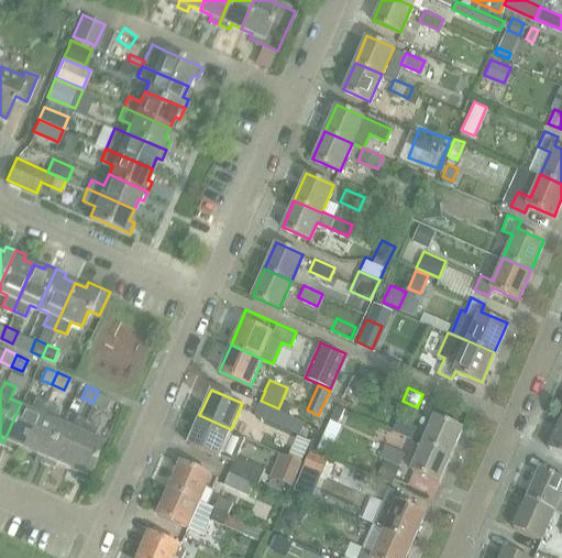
[(105,407),(110,395),(98,391),(92,403),(105,407)]
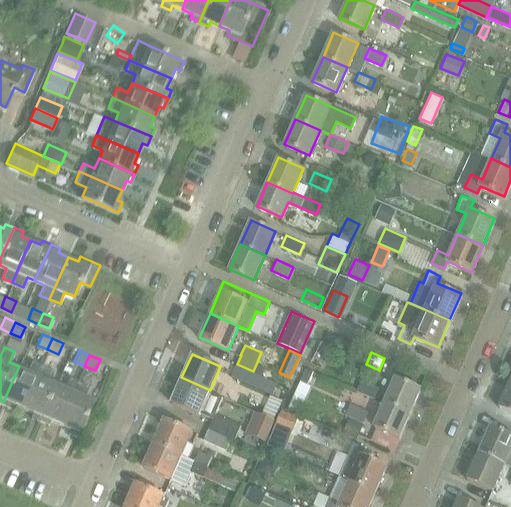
[(13,401),(22,406),(41,363),(31,359),(26,369),(19,366),(3,402),(11,406),(13,401)]
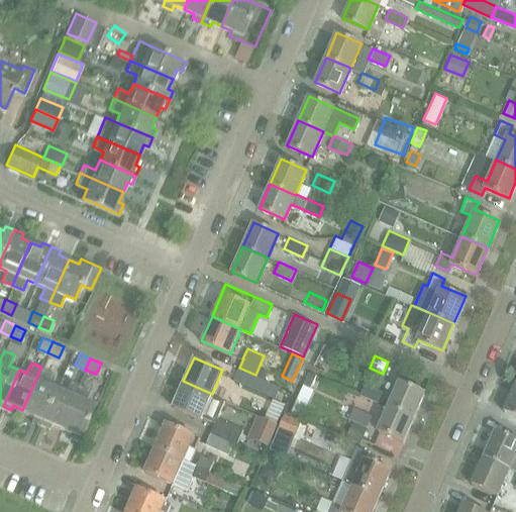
[(260,366),(255,375),(262,378),(266,369),(260,366)]
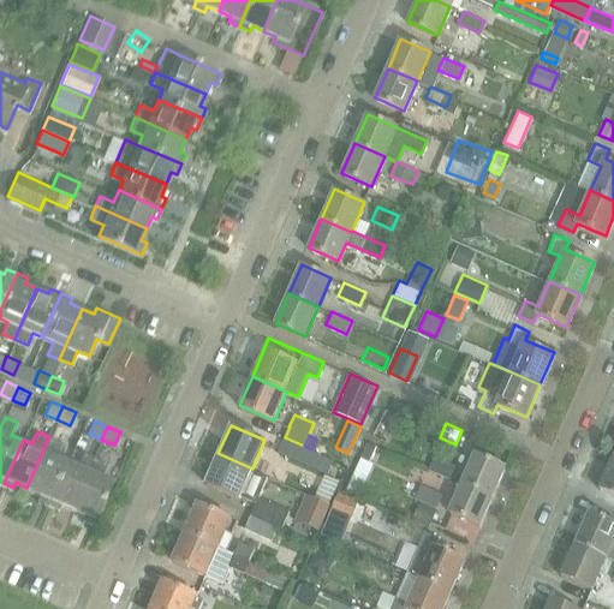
[(37,499),(48,503),(67,459),(55,453),(61,442),(49,436),(27,488),(40,493),(37,499)]
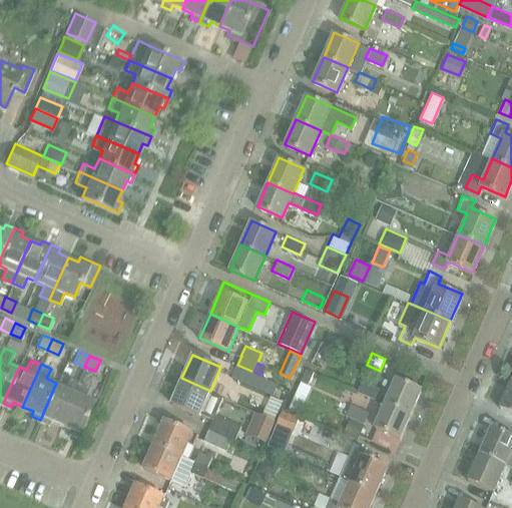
[(260,375),(253,372),(237,365),(232,376),(273,395),(278,383),(260,375)]
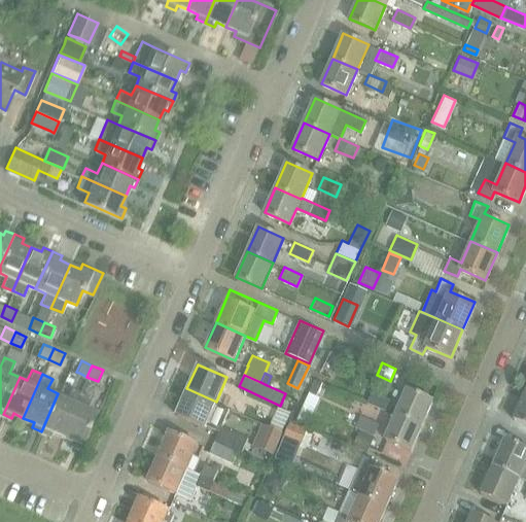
[(314,378),(309,389),(317,393),(322,381),(317,379),(314,377),(314,378)]
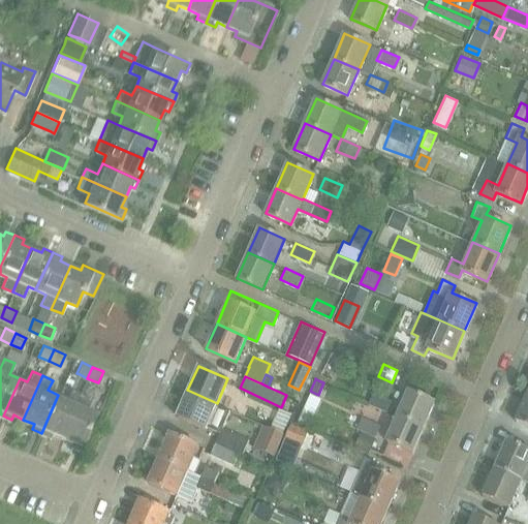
[(81,392),(71,388),(66,398),(58,395),(41,433),(50,437),(52,432),(62,436),(81,392)]
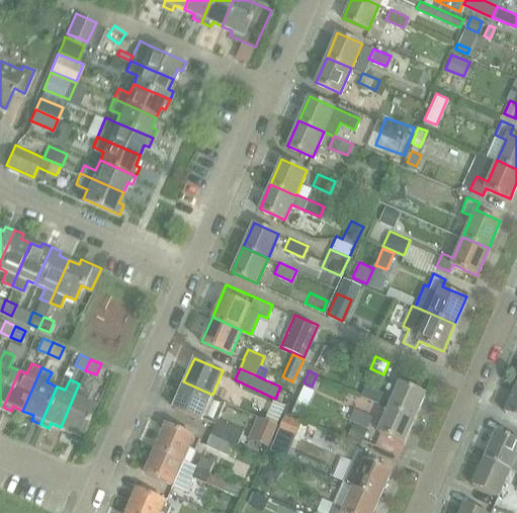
[(400,380),(389,406),(414,417),(425,392),(400,380)]
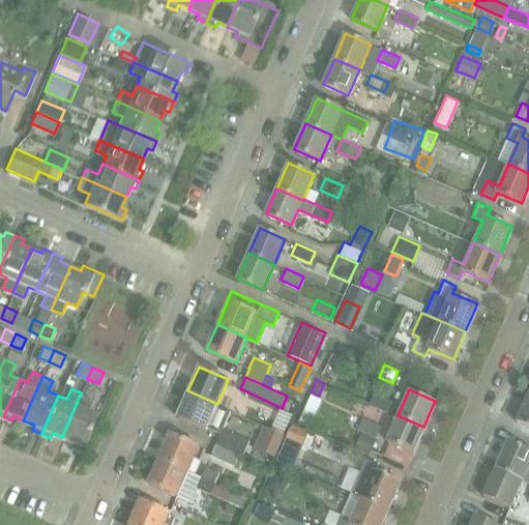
[(217,404),(187,390),(177,416),(219,434),(215,443),(239,454),(244,441),(221,431),(230,409),(217,404)]
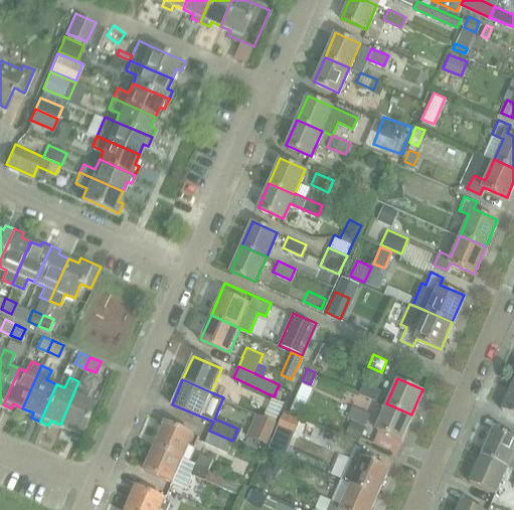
[(357,391),(375,398),(380,388),(363,379),(357,391)]
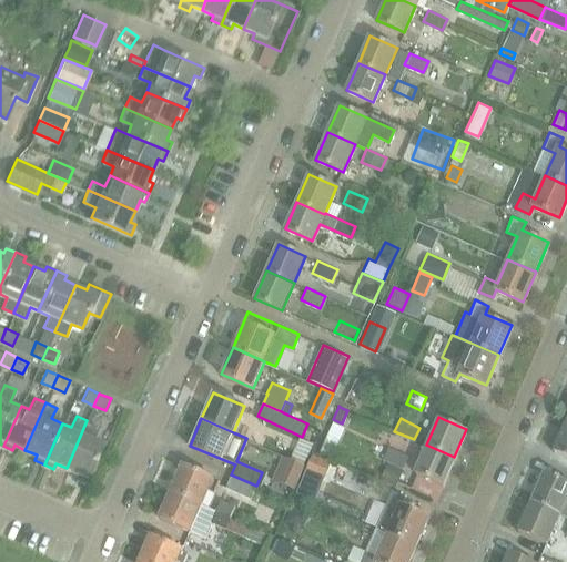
[(99,426),(87,420),(67,468),(78,473),(76,478),(87,482),(104,442),(93,438),(99,426)]
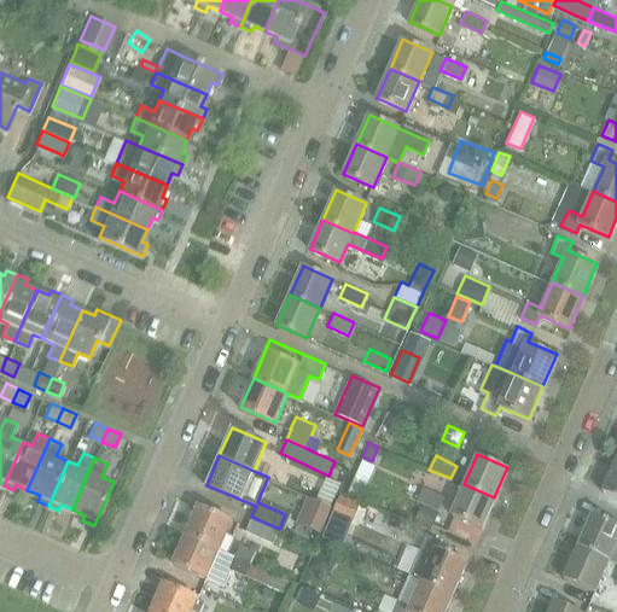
[(616,458),(601,489),(616,495),(616,458)]
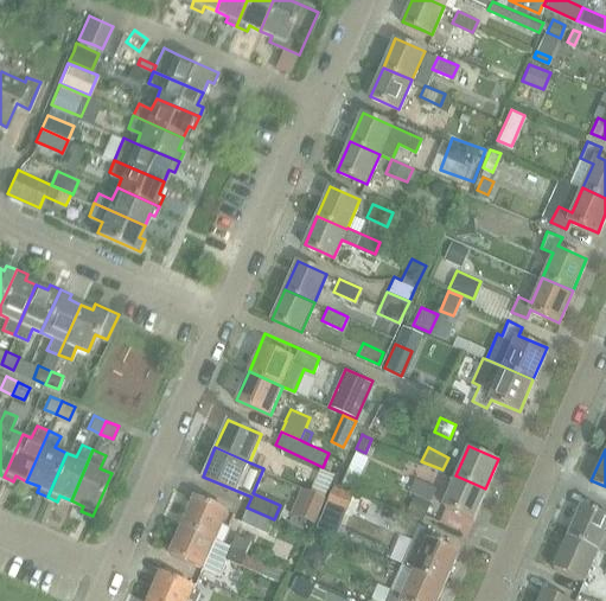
[(409,488),(429,498),(435,485),(415,475),(409,488)]
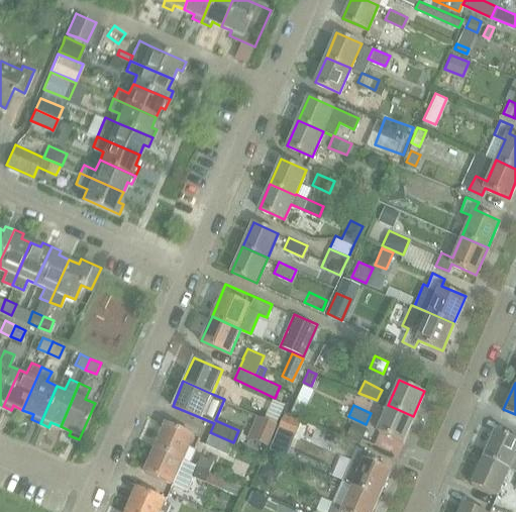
[(413,416),(388,405),(377,429),(402,440),(413,416)]
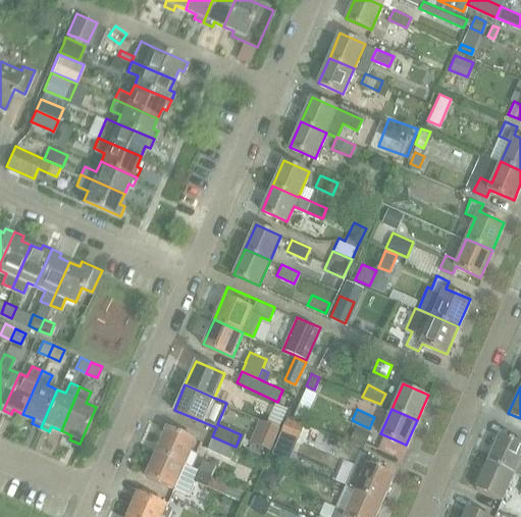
[(287,416),(280,429),(297,436),(303,422),(287,416)]
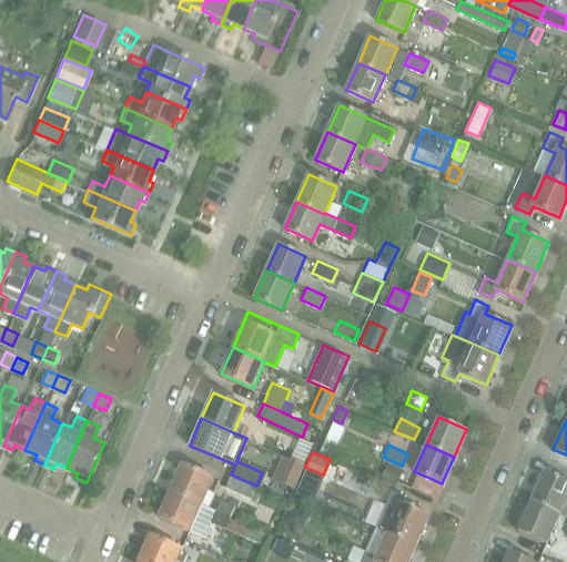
[(293,488),(304,463),(282,453),(271,479),(293,488)]
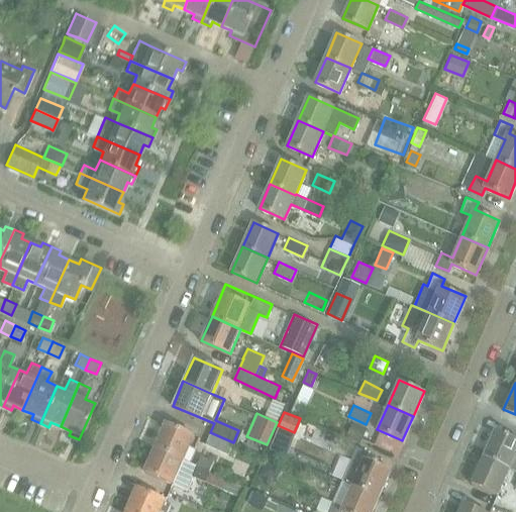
[(364,425),(351,420),(345,434),(356,440),(364,425)]
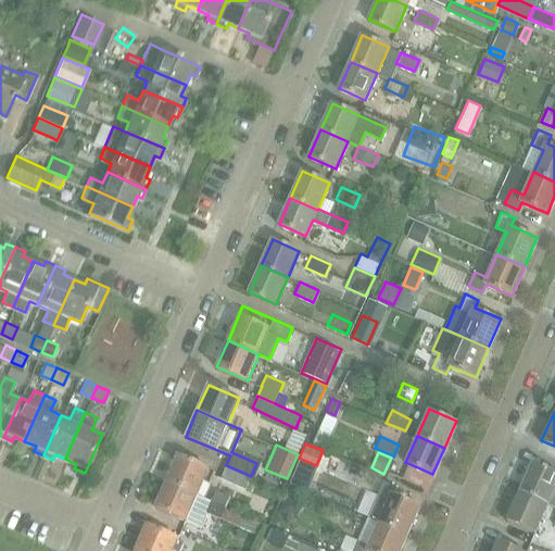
[(215,471),(198,463),(178,454),(167,479),(198,493),(205,476),(211,479),(215,471)]
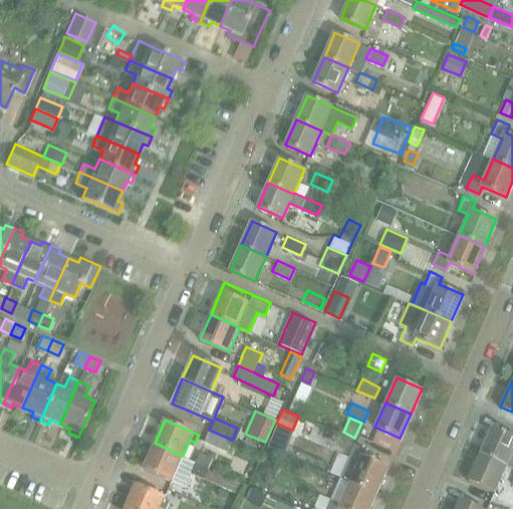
[(512,449),(512,435),(511,434),(492,426),(481,453),(506,464),(512,466),(512,451),(512,449)]
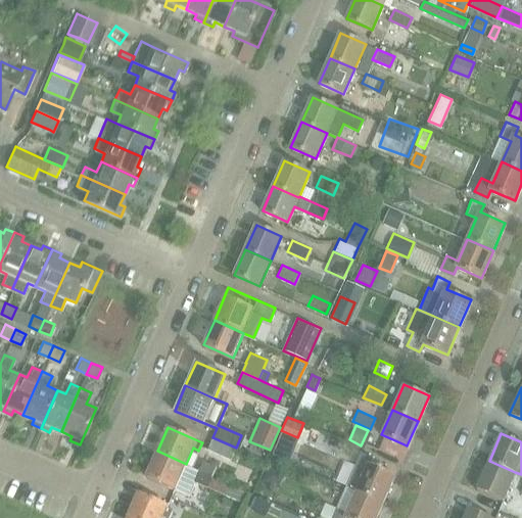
[(208,448),(231,458),(238,460),(242,451),(236,448),(212,437),(208,448)]
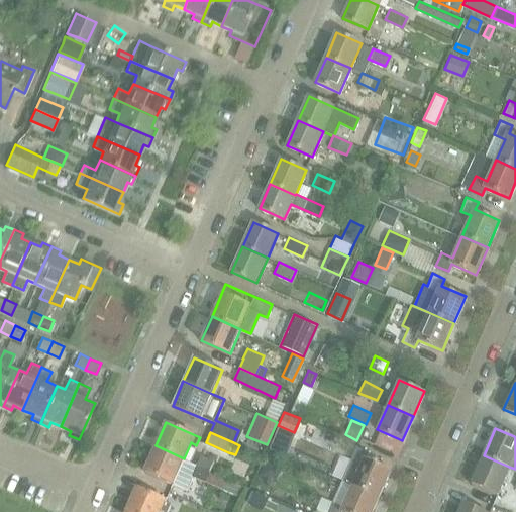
[(156,445),(144,471),(185,488),(191,474),(196,464),(184,458),(156,445)]
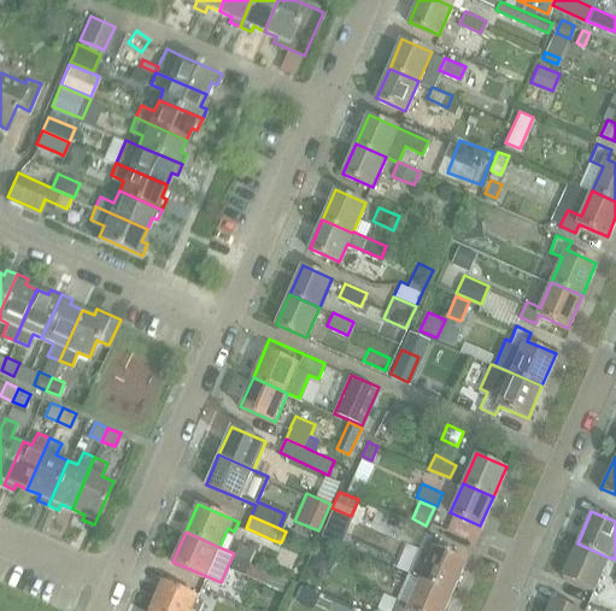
[(418,548),(408,573),(421,579),(451,592),(465,559),(436,547),(440,538),(426,532),(418,548)]
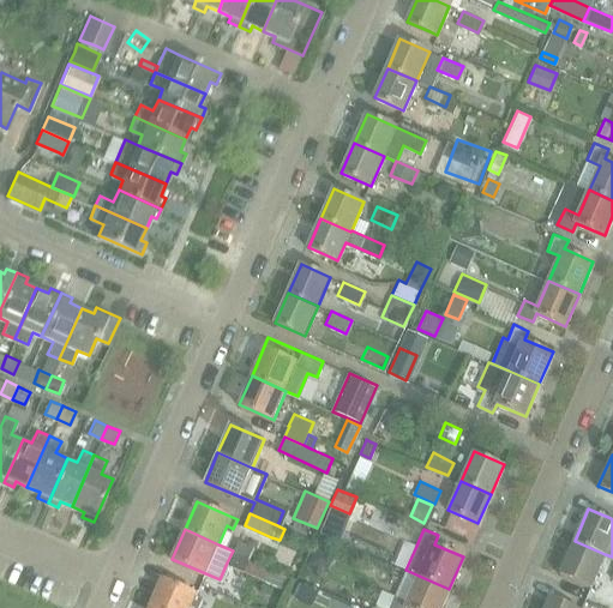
[(233,551),(258,561),(263,549),(239,539),(233,551)]
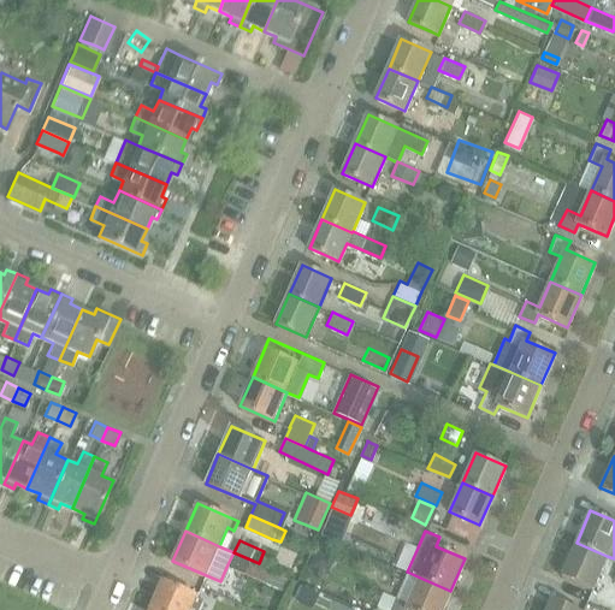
[(592,588),(607,556),(577,543),(562,575),(592,588)]
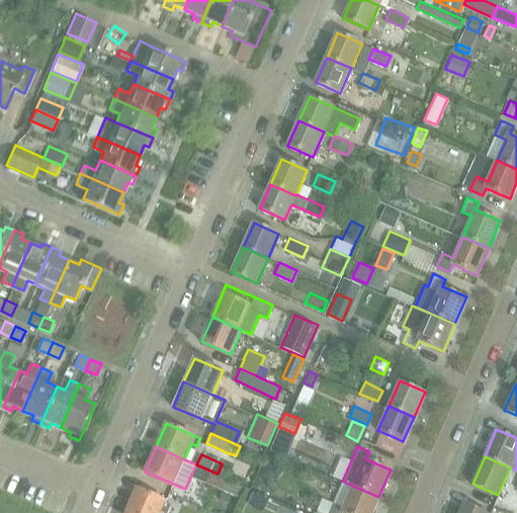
[(218,474),(196,464),(191,475),(237,495),(241,486),(217,475),(218,474)]
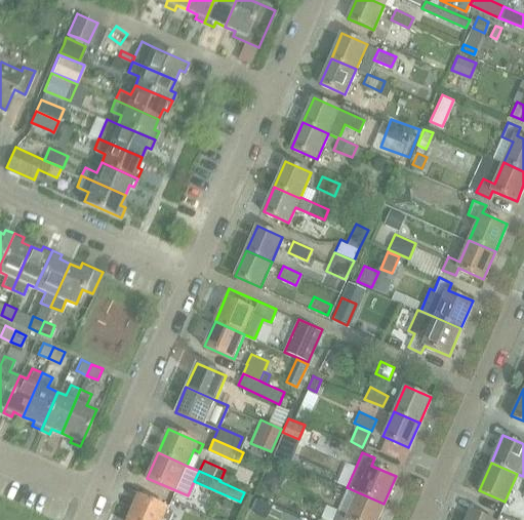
[(376,519),(384,504),(358,492),(349,514),(337,509),(325,503),(319,516),(328,519),(376,519)]
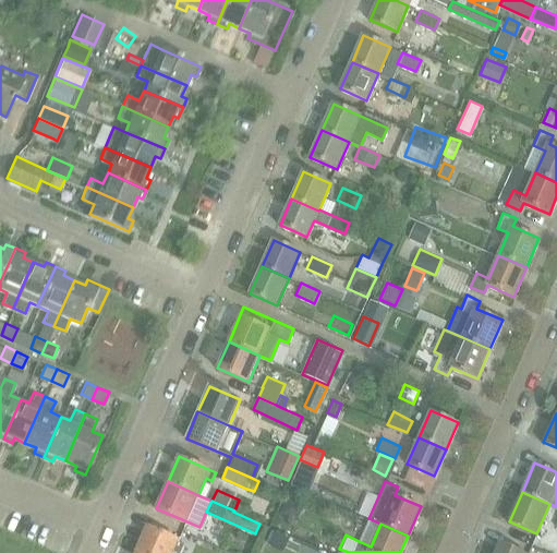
[(136,551),(140,552),(171,552),(173,550),(180,552),(184,542),(148,526),(136,551)]
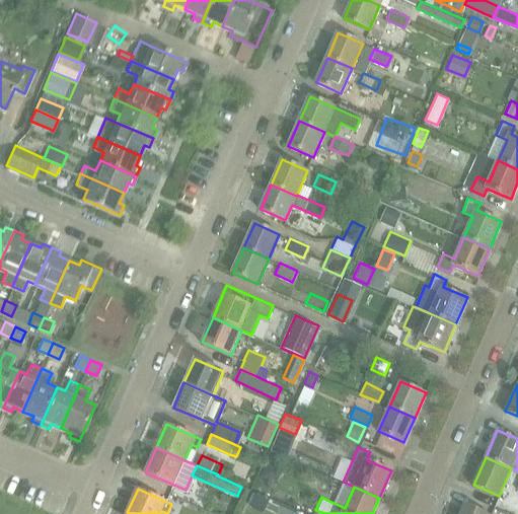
[(489,513),(484,511),(464,503),(459,513),(489,513)]
